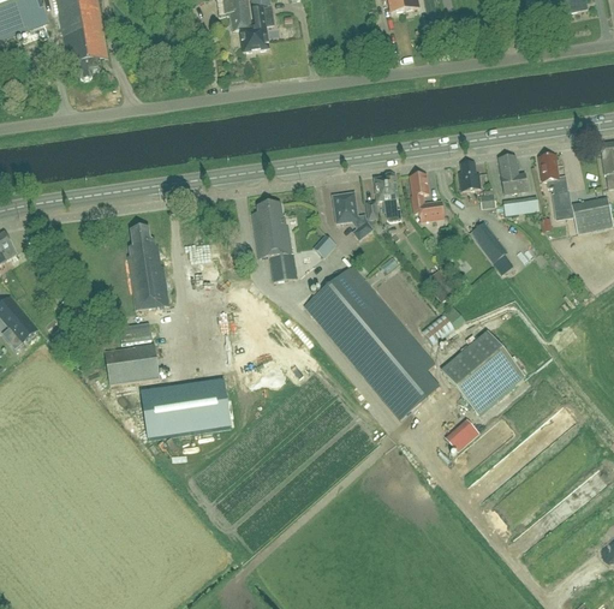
[(0,0),(0,36),(46,19),(39,0),(0,0)]
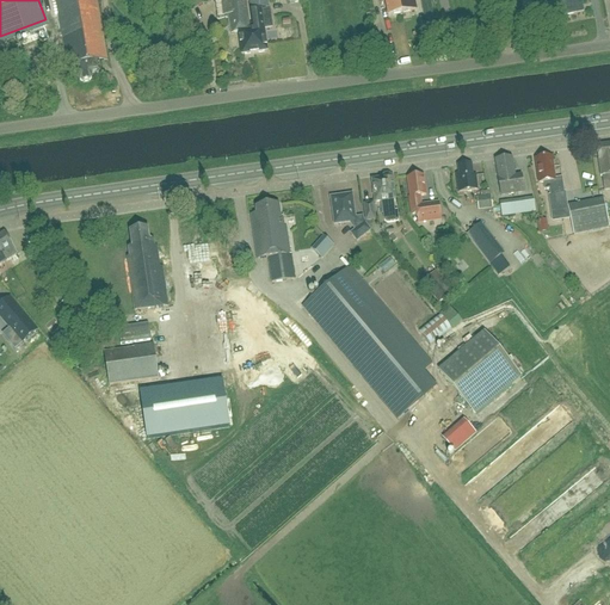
[(98,57),(106,56),(96,0),(55,0),(65,53),(69,53),(71,62),(76,61),(79,76),(82,79),(88,78),(91,74),(90,71),(99,69),(98,57)]
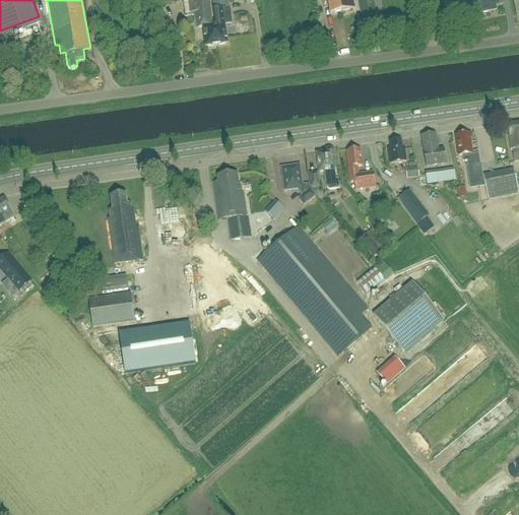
[(205,43),(215,41),(226,40),(223,20),(232,19),(231,12),(229,12),(228,0),(211,0),(214,16),(212,16),(210,17),(208,0),(192,0),(195,17),(196,17),(197,23),(202,23),(205,43)]
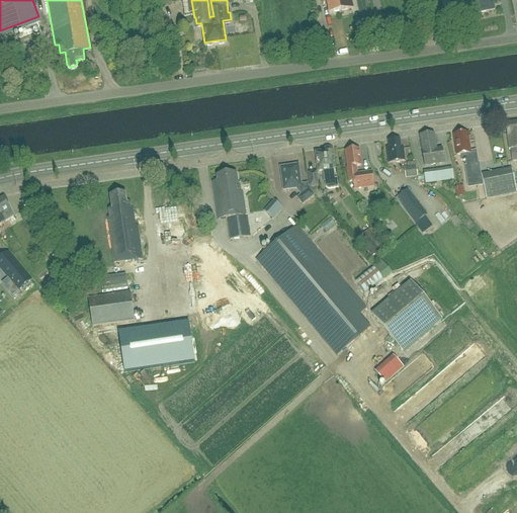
[(326,0),(328,9),(340,7),(351,5),(350,0),(326,0)]
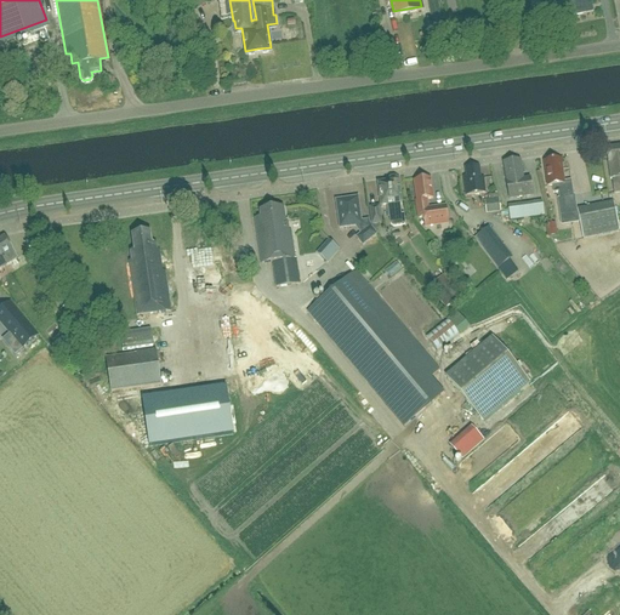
[(427,0),(433,26),(442,24),(438,0),(427,0)]
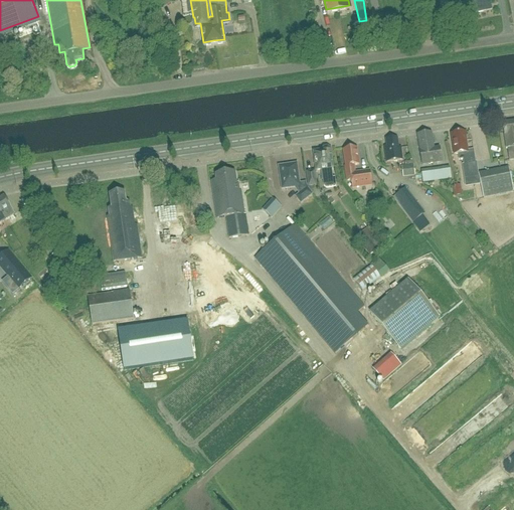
[(472,0),(473,2),(474,9),(490,6),(489,0),(472,0)]
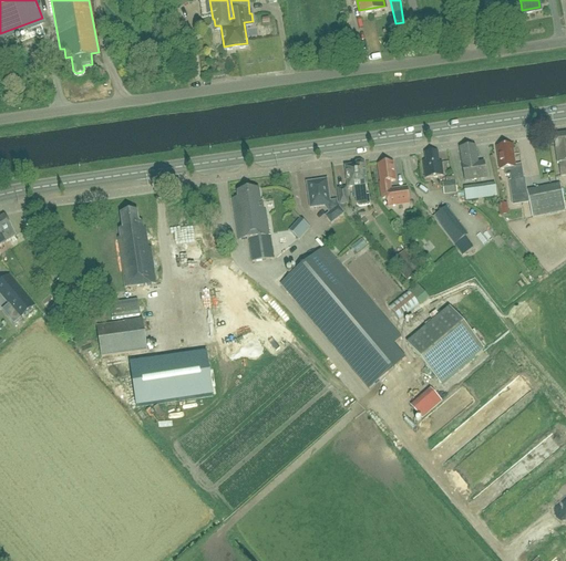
[(561,174),(565,173),(565,130),(553,132),(557,160),(558,159),(561,174)]
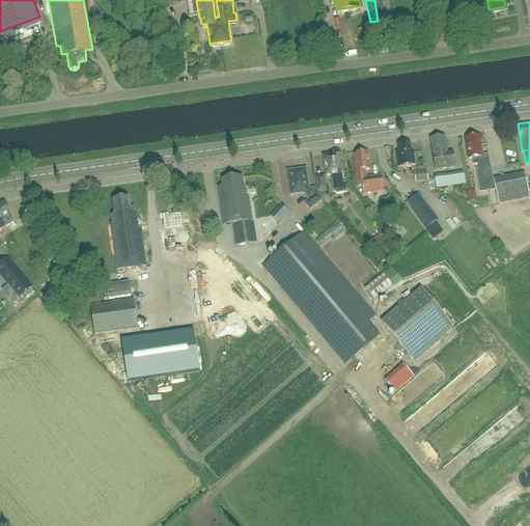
[(480,151),(478,133),(464,135),(467,156),(471,155),(472,161),(476,160),(480,188),(494,186),(497,201),(528,194),(523,169),(492,176),(491,163),(489,164),(486,150),(480,151)]
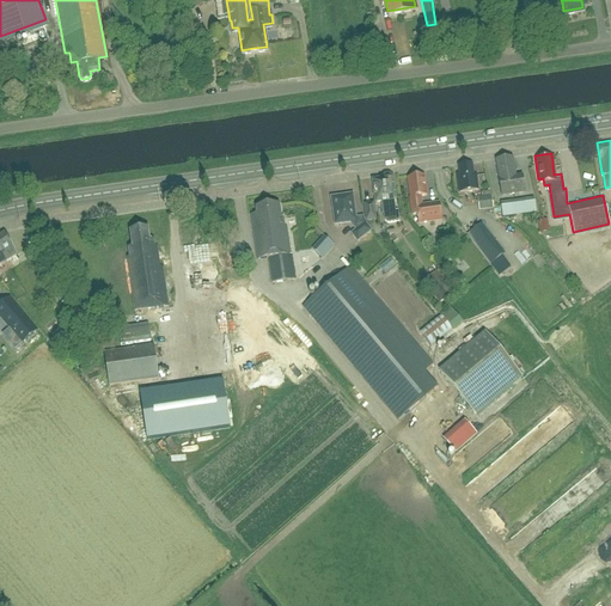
[(500,191),(525,188),(523,173),(514,175),(512,154),(495,157),(500,191)]
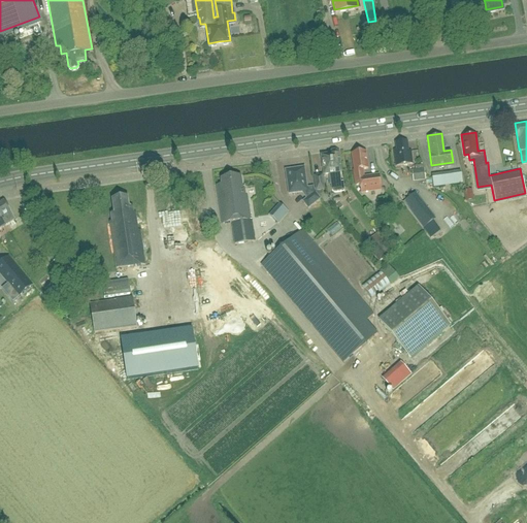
[(395,162),(413,160),(412,146),(408,146),(407,138),(395,139),(396,149),(393,150),(395,162)]
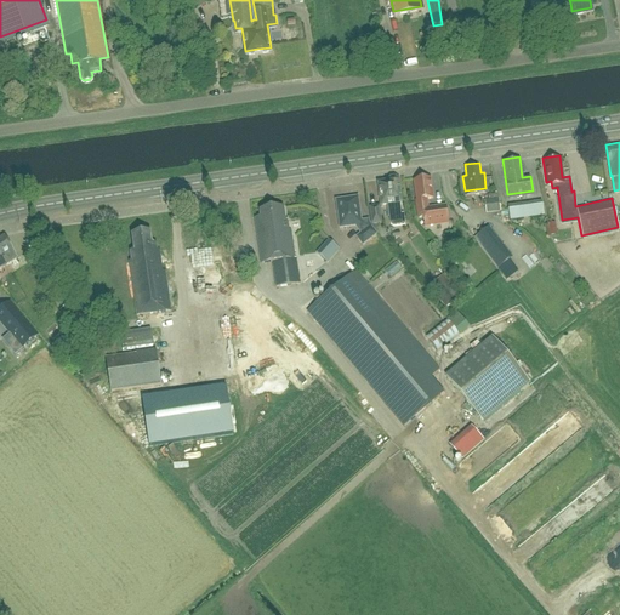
[(398,199),(399,198),(397,177),(394,175),(388,176),(387,178),(377,180),(381,201),(387,200),(388,212),(400,211),(398,199)]
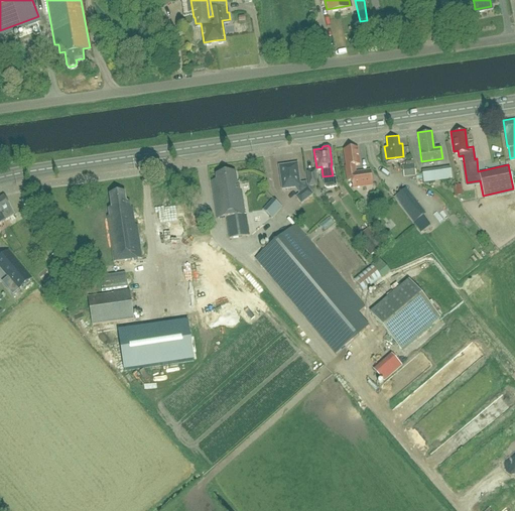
[(353,183),(372,181),(370,166),(355,168),(354,162),(359,161),(357,145),(345,146),(347,162),(345,163),(347,177),(352,176),(353,183)]
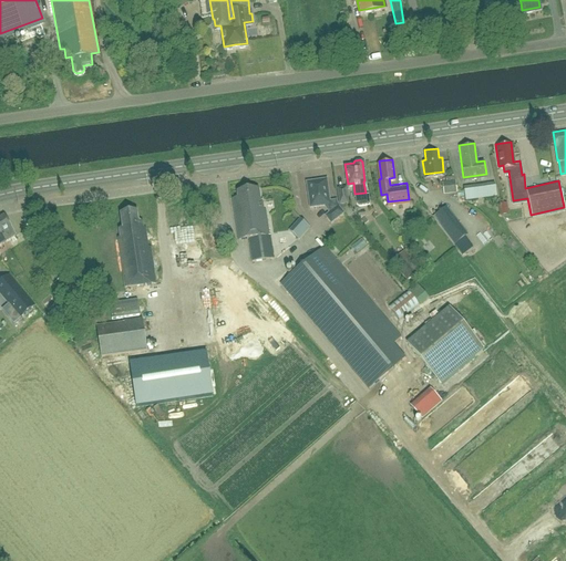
[(331,219),(343,209),(337,200),(336,197),(329,198),(327,176),(307,179),(310,204),(329,201),(330,208),(326,213),(331,219)]
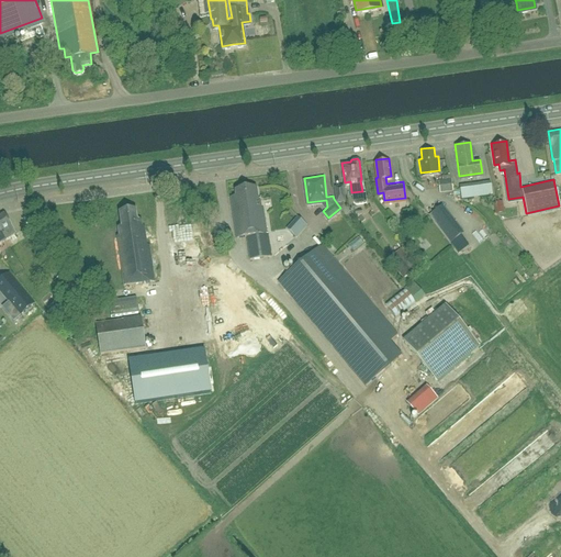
[(438,189),(451,188),(450,178),(437,179),(438,189)]
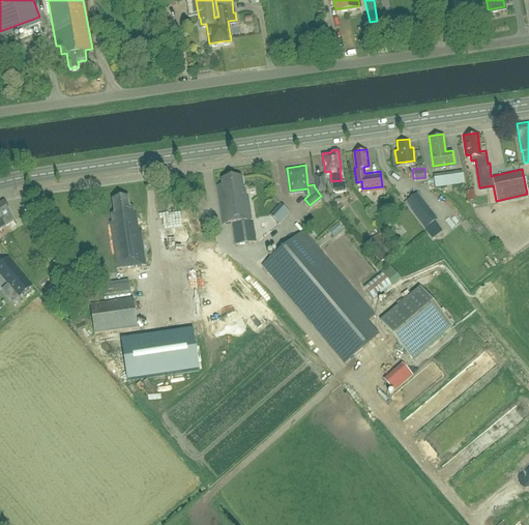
[(463,181),(462,169),(433,173),(435,185),(463,181)]
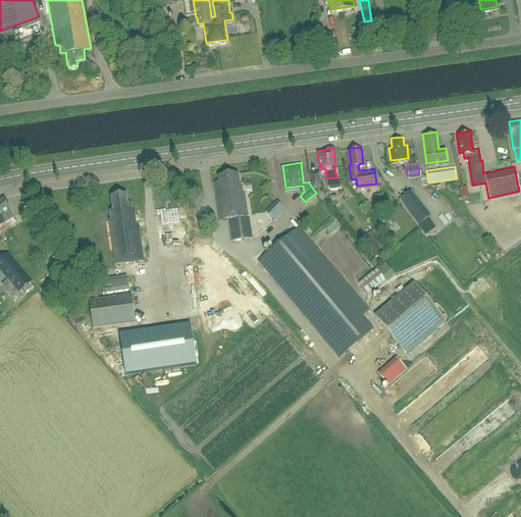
[(318,169),(310,171),(312,186),(320,185),(318,169)]
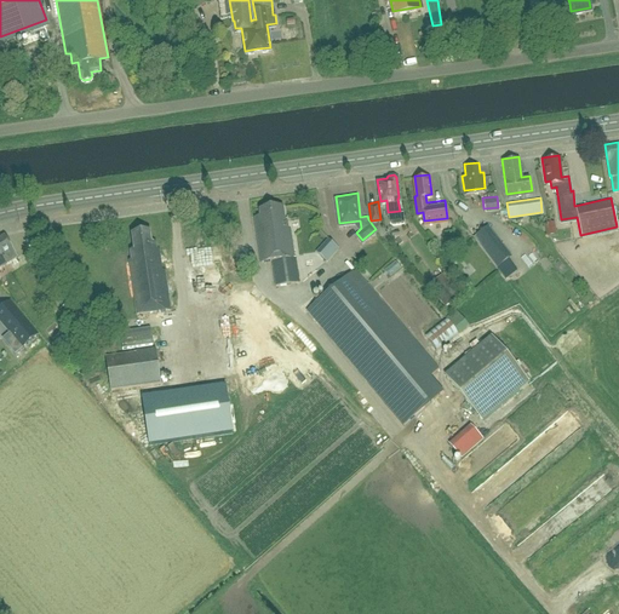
[(282,204),(270,206),(259,207),(259,213),(254,214),(261,259),(273,257),(276,282),(299,279),(296,253),(291,227),(290,227),(287,217),(284,217),(282,204)]
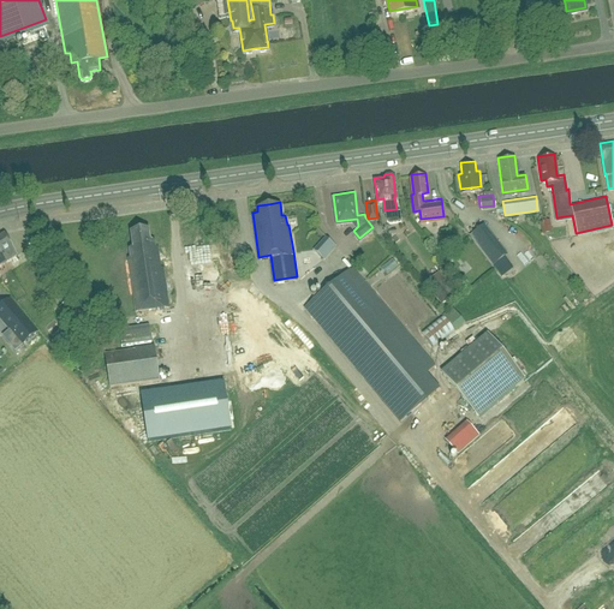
[(481,222),(470,230),(493,263),(502,256),(481,222)]
